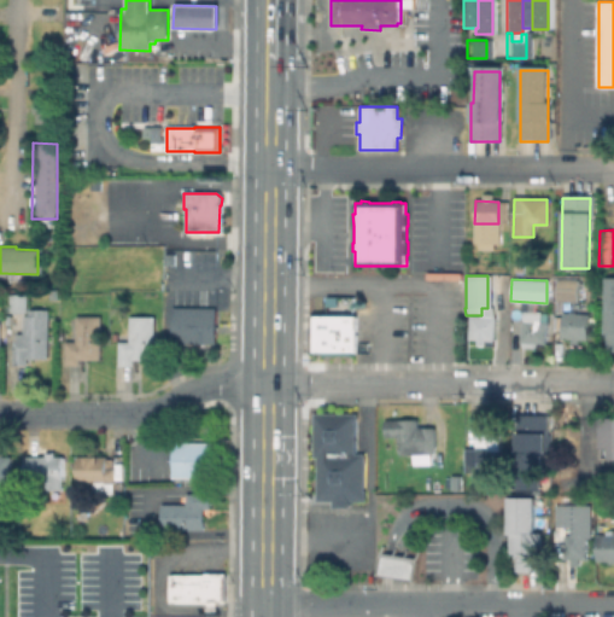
[(576,284),(576,302),(556,302),(557,284),(576,284)]
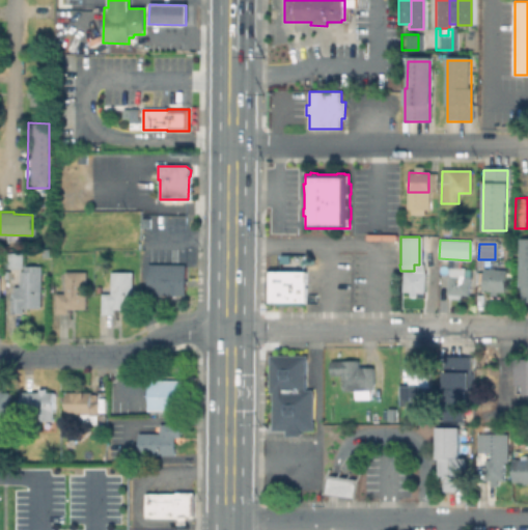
[(22,253),(22,269),(7,269),(7,253),(22,253)]
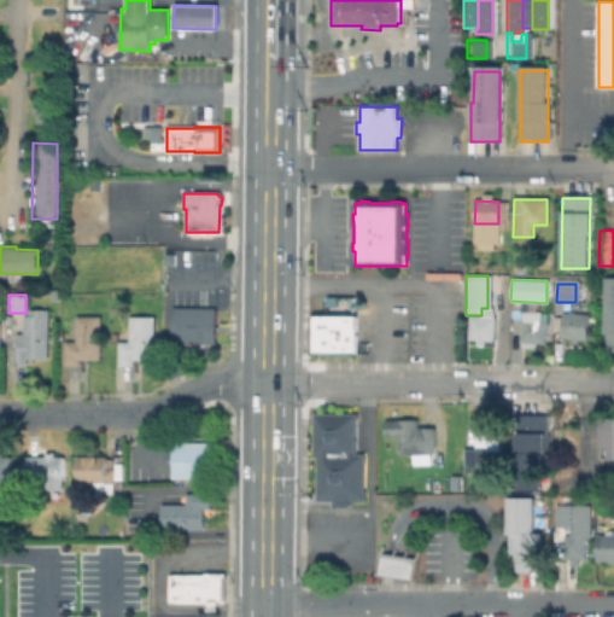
[(215,309),(214,343),(170,343),(171,308),(215,309)]
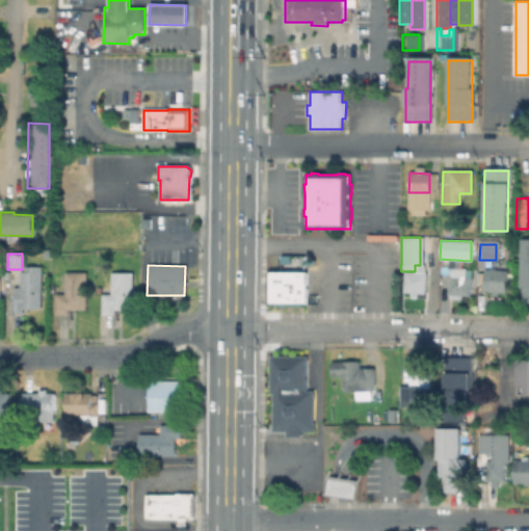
[(40,267),(40,309),(22,309),(22,314),(9,314),(9,293),(19,293),(19,271),(23,271),(23,267),(40,267)]
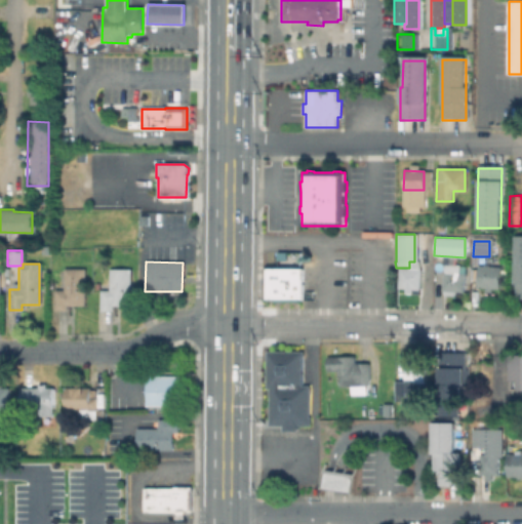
[(302,268),(302,299),(262,299),(262,268),(302,268)]
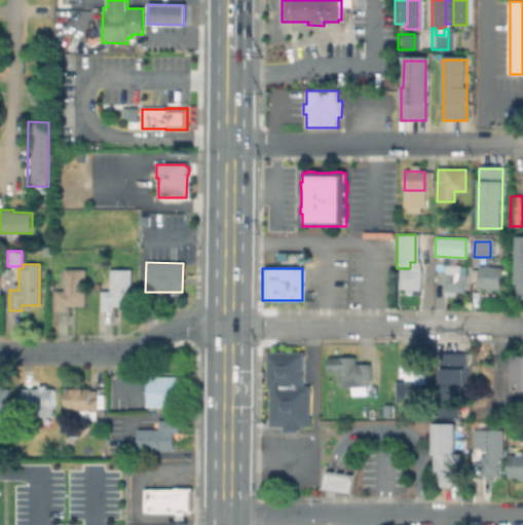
[(84,269),(84,306),(67,306),(67,311),(54,311),(54,291),(64,291),(64,269),(84,269)]
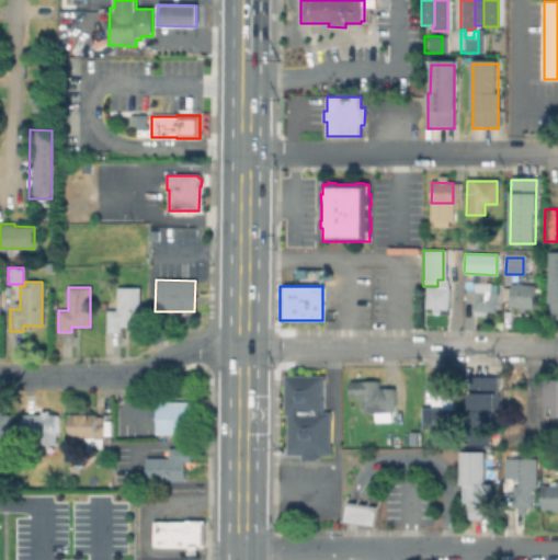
[(139,288),(139,327),(120,327),(120,332),(106,332),(106,310),(116,310),(116,287),(139,288)]
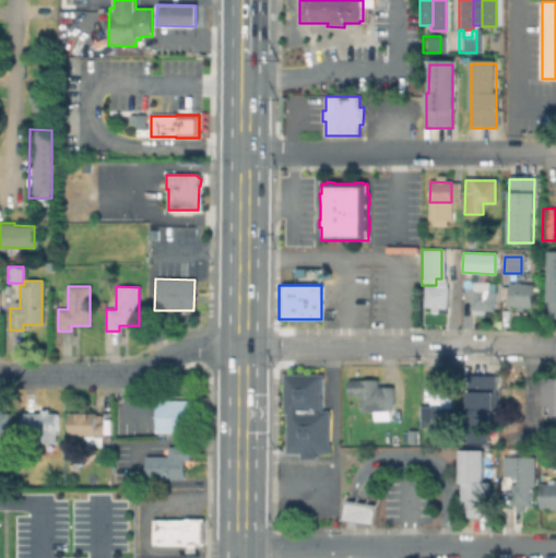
[(530,286),(530,309),(508,309),(508,286),(530,286)]
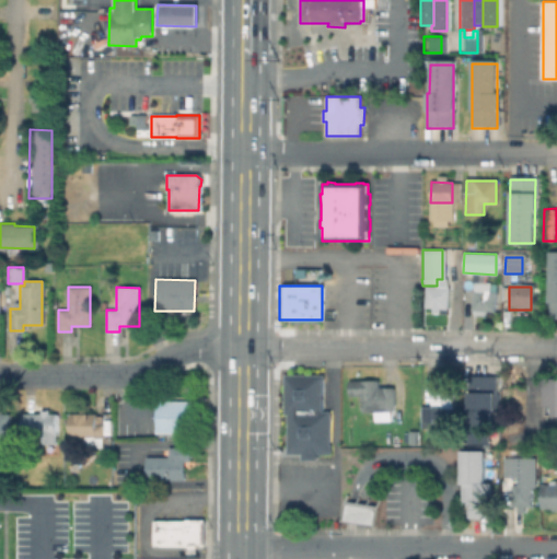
[(448,289),(448,314),(433,314),(433,305),(425,305),(426,289),(448,289)]
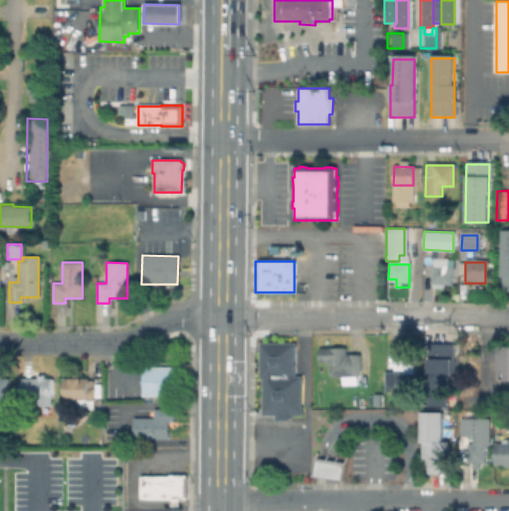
[(451,266),(450,285),(430,283),(432,265),(451,266)]
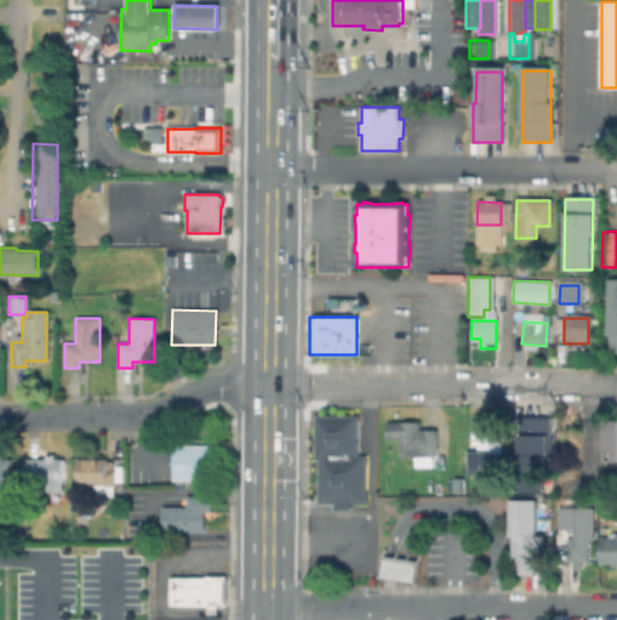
[(364,456),(364,504),(349,504),(349,510),(332,510),(332,504),(316,504),(316,460),(314,460),(313,416),(355,415),(355,456),(364,456)]
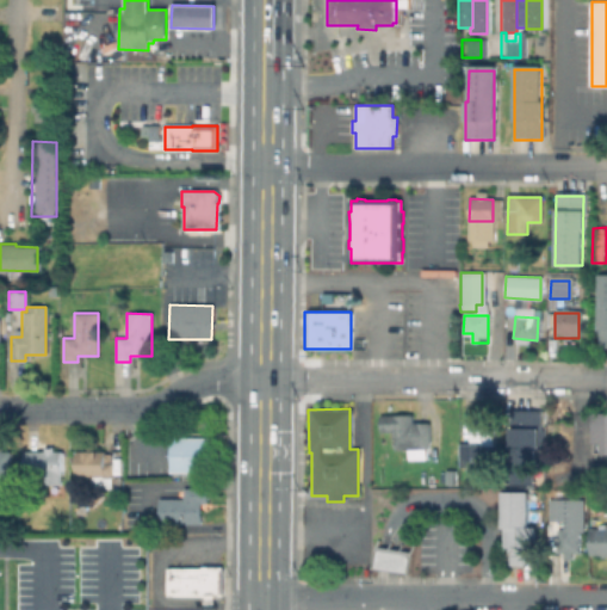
[(606,412),(606,454),(599,454),(600,443),(590,443),(590,412),(606,412)]
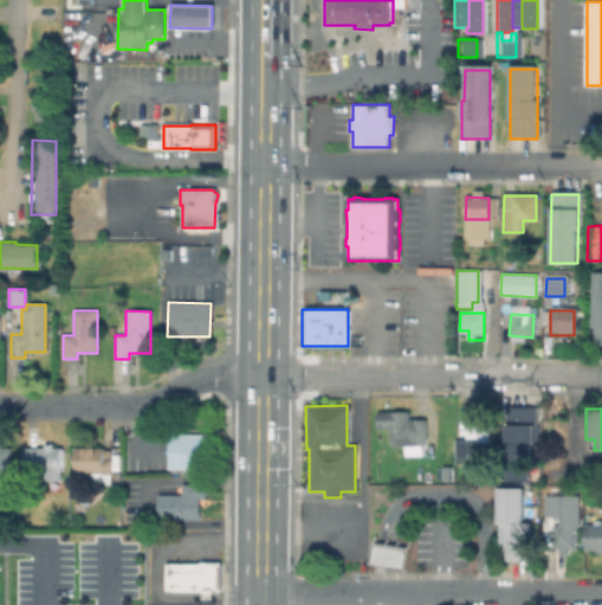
[(533,410),(533,454),(528,454),(528,478),(509,478),(509,410),(533,410)]
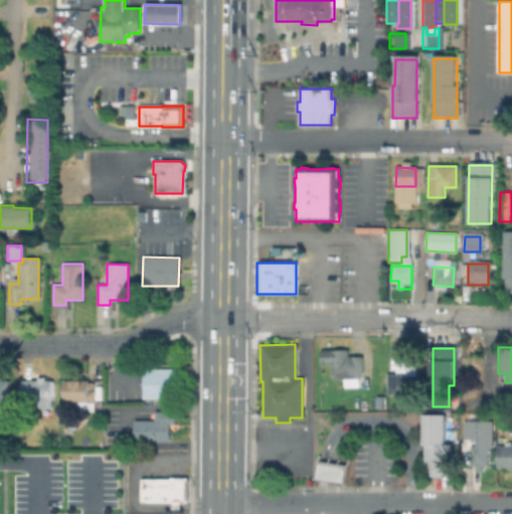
[(346,350),(347,364),(352,364),(351,357),(360,357),(361,374),(359,374),(359,377),(353,378),(353,377),(333,378),(332,362),(322,363),(321,351),(346,350)]
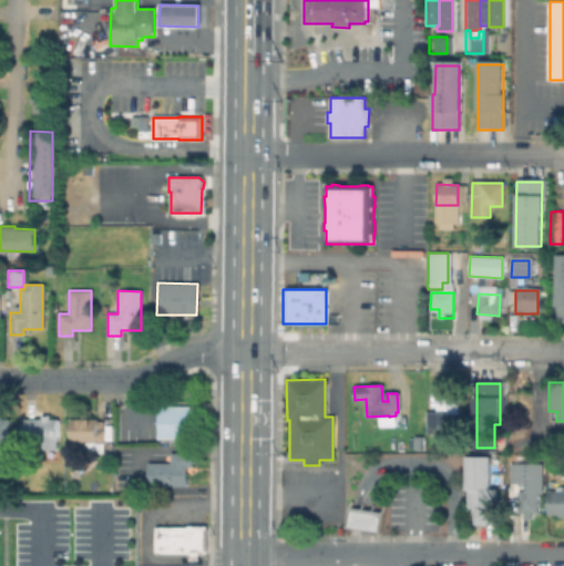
[(458,392),(458,414),(448,414),(448,424),(438,424),(438,433),(426,434),(426,411),(437,411),(437,392),(458,392)]
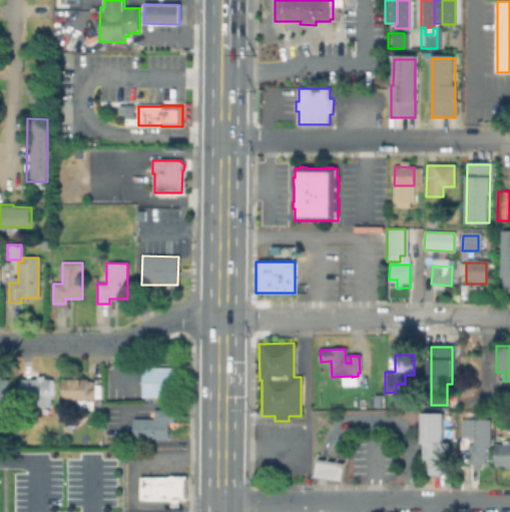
[(142,398),(142,369),(176,370),(176,399),(142,398)]
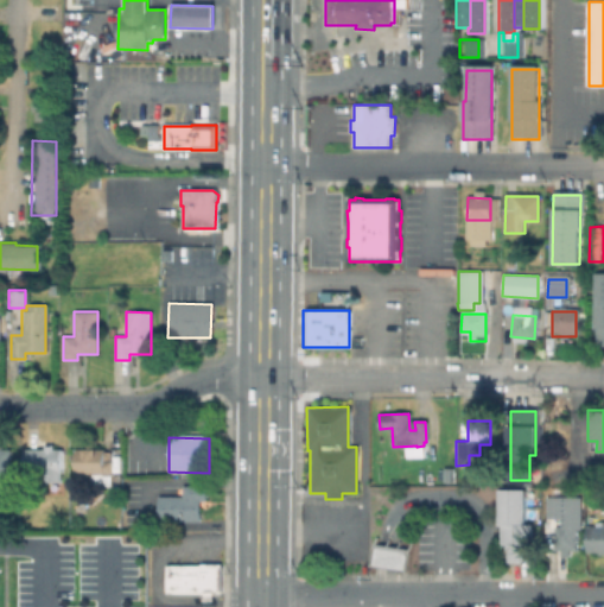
[(0,449),(10,449),(10,481),(0,481),(0,446),(0,449)]
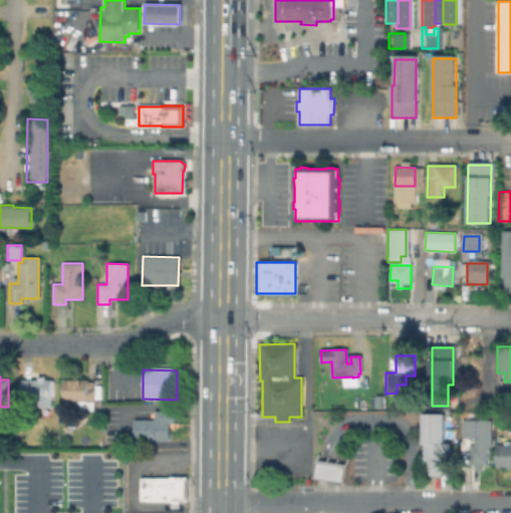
[(52,379),(52,400),(50,400),(50,408),(35,408),(35,413),(31,413),(31,412),(24,412),(24,396),(19,396),(19,380),(30,380),(30,379),(37,379),(37,376),(44,376),(44,379),(52,379)]
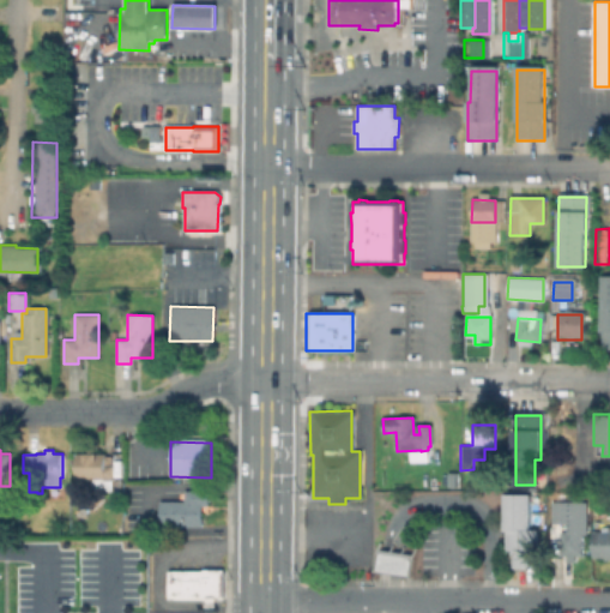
[(120,450),(120,468),(113,467),(113,480),(112,480),(112,491),(90,491),(90,485),(78,484),(78,479),(76,479),(76,454),(104,454),(104,455),(109,455),(109,450),(120,450)]
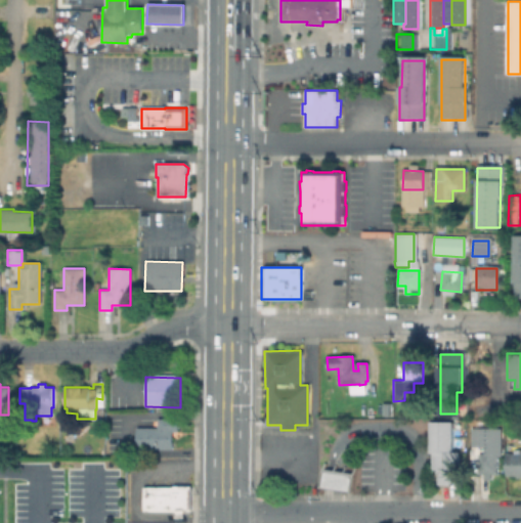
[(177,419),(177,432),(172,432),(172,449),(136,449),(136,428),(158,428),(158,419),(177,419)]
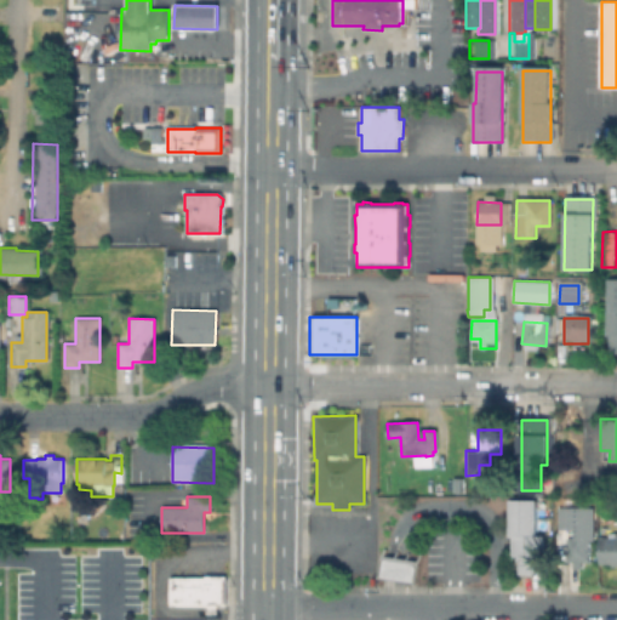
[(544,540),(544,556),(540,556),(540,575),(514,575),(514,505),(538,505),(538,540),(544,540)]
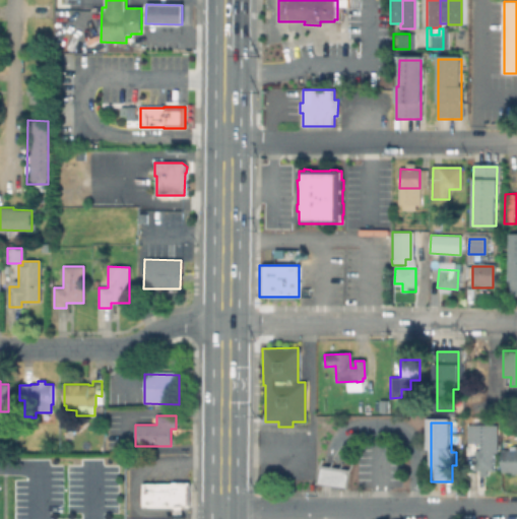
[(516,474),(512,474),(512,471),(501,471),(500,450),(510,450),(510,445),(516,444),(516,474)]
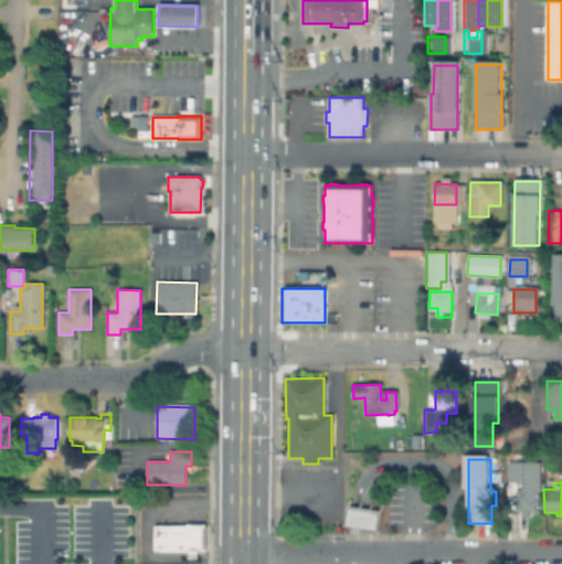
[(537,489),(536,511),(516,511),(517,489),(537,489)]
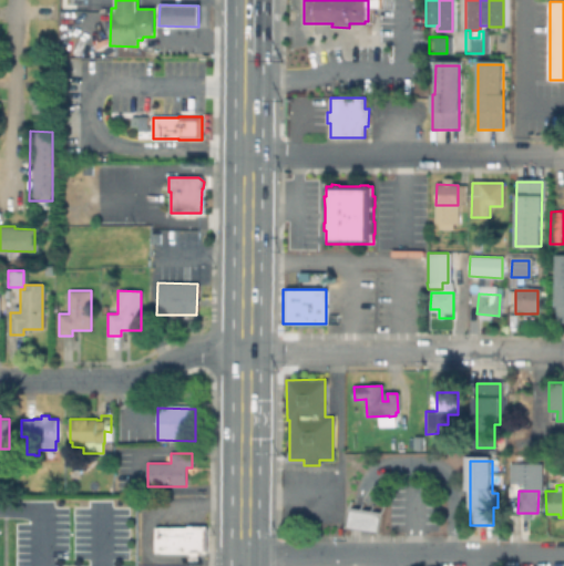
[(383,515),(380,533),(346,527),(348,510),(383,515)]
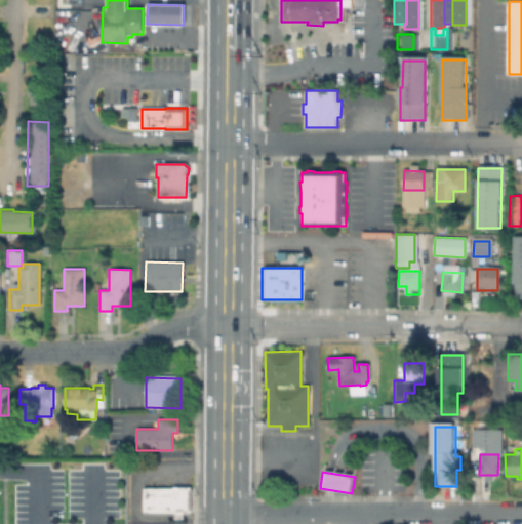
[(190,487),(190,514),(183,514),(183,520),(173,520),(173,512),(143,512),(143,488),(173,488),(173,487),(190,487)]
